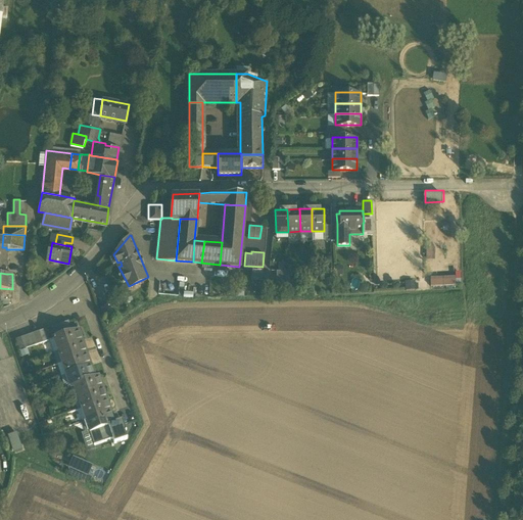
[(431,283),(453,282),(453,273),(431,274),(431,283)]
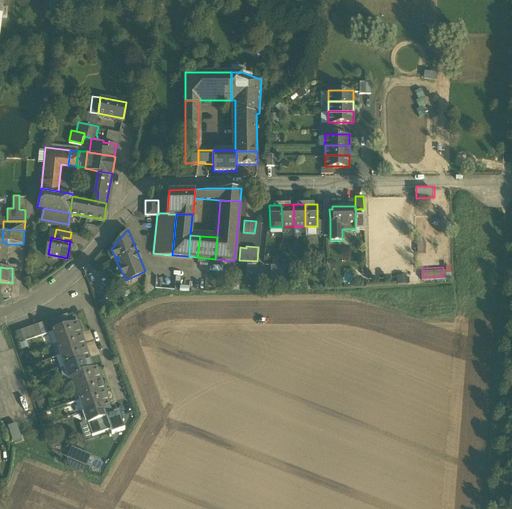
[(397,272),(398,281),(409,281),(409,272),(397,272)]
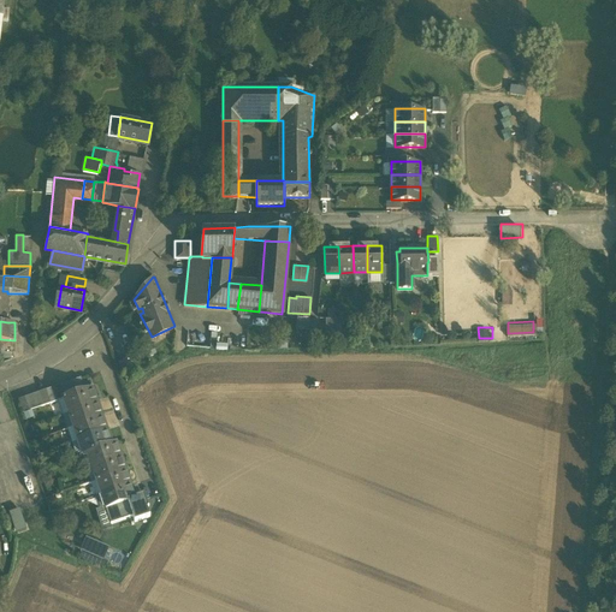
[(15,340),(0,339),(0,351),(15,352),(15,340)]
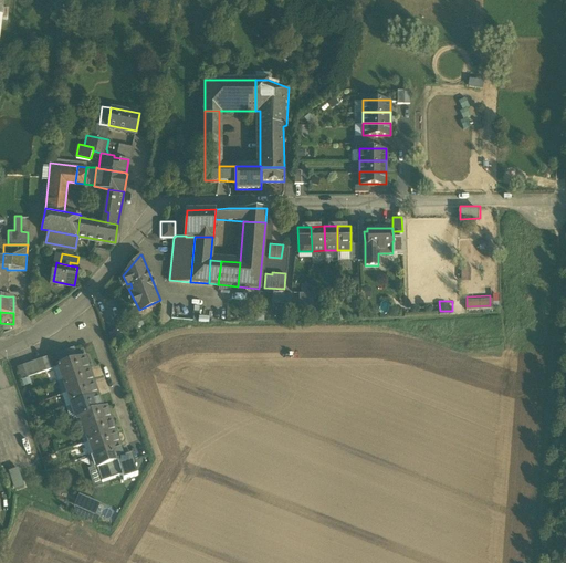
[(73,346),(67,348),(71,361),(77,358),(73,346)]
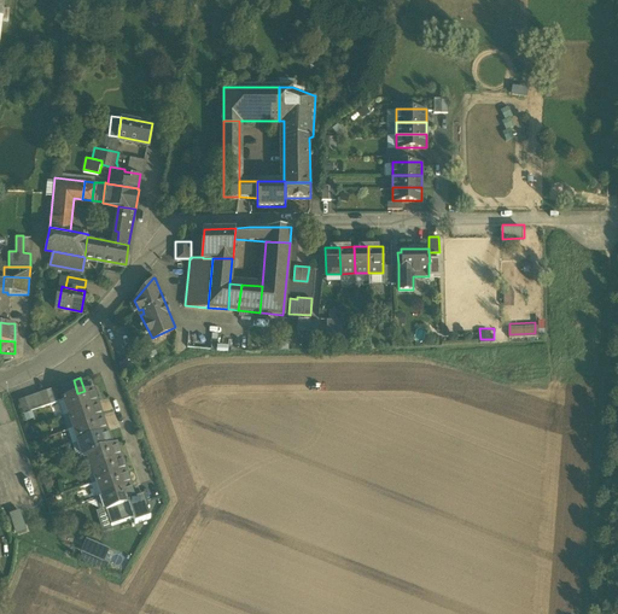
[(74,380),(66,382),(71,395),(77,393),(74,380)]
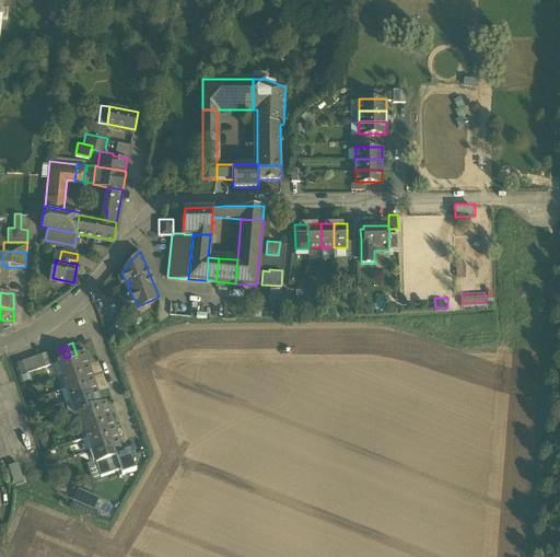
[(60,347),(54,349),(58,361),(59,360),(65,358),(60,347)]
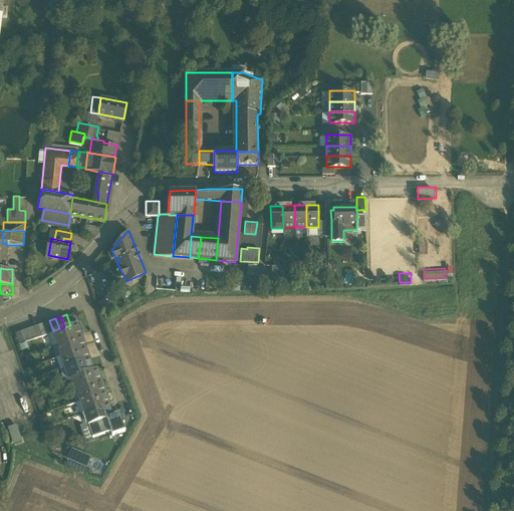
[(49,320),(44,322),(47,333),(53,331),(49,320)]
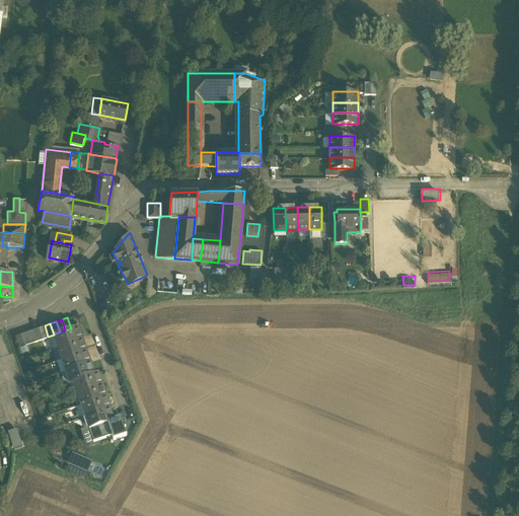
[(45,325),(39,327),(43,338),(48,337),(45,325)]
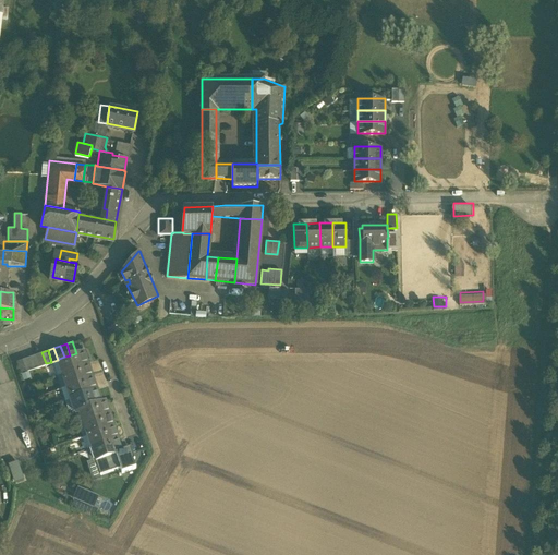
[(64,357),(59,359),(63,372),(87,363),(83,351),(76,353),(70,356),(64,357)]
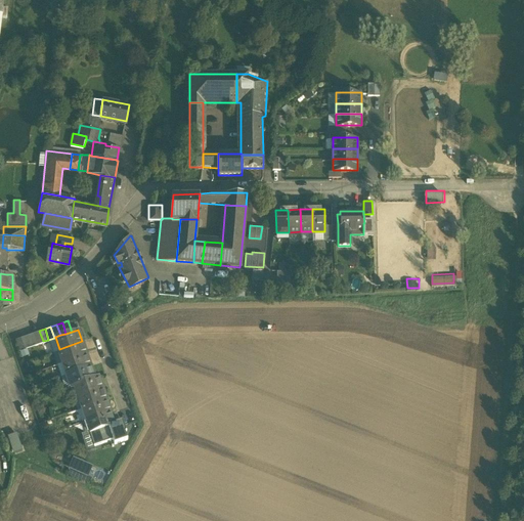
[(39,331),(33,333),(37,343),(43,341),(39,331)]
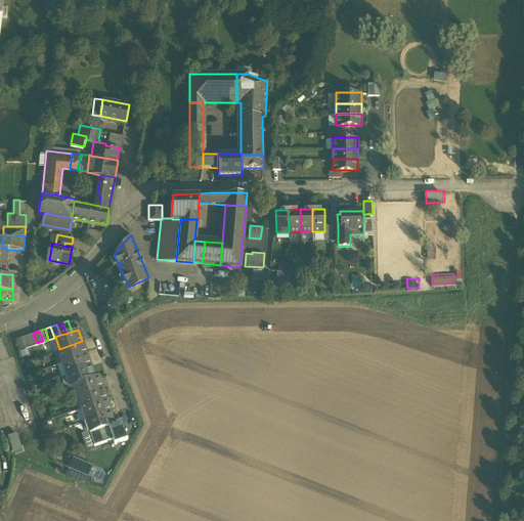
[(33,333),(28,335),(32,345),(37,343),(33,333)]
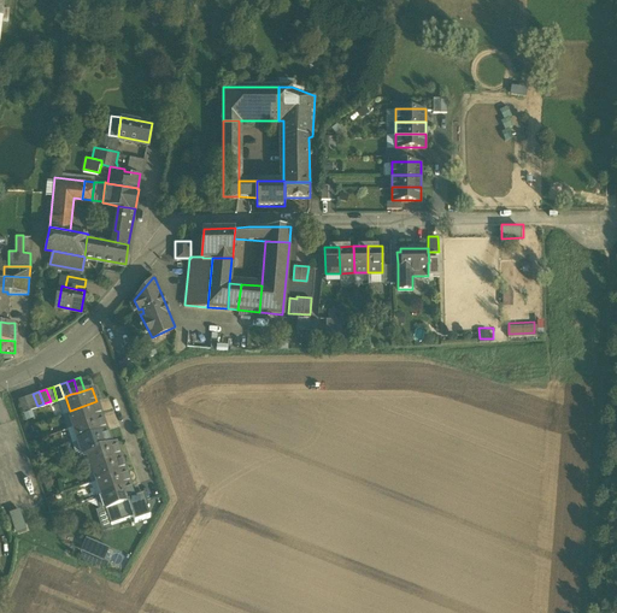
[(33,394),(25,396),(30,408),(37,406),(33,394)]
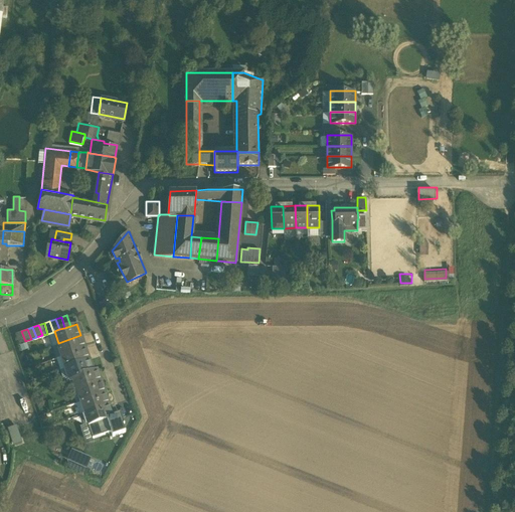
[(21,331),(15,333),(19,343),(25,341),(21,331)]
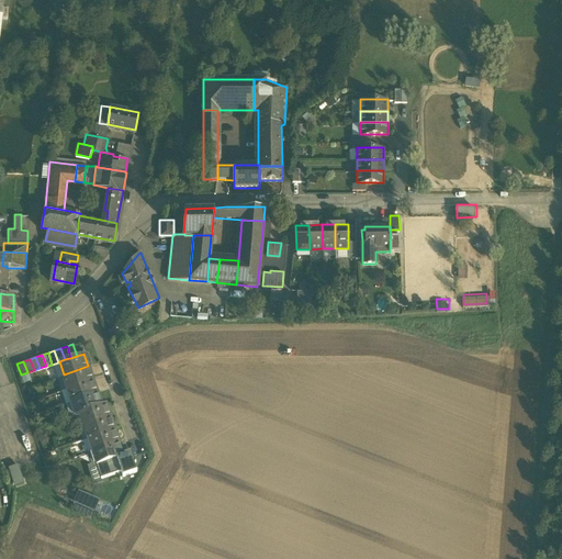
[(88,366),(64,375),(67,388),(92,379),(88,366)]
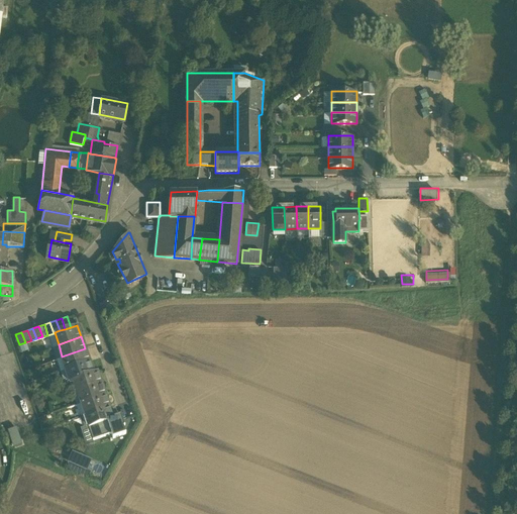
[(85,348),(62,356),(66,368),(89,360),(85,348)]
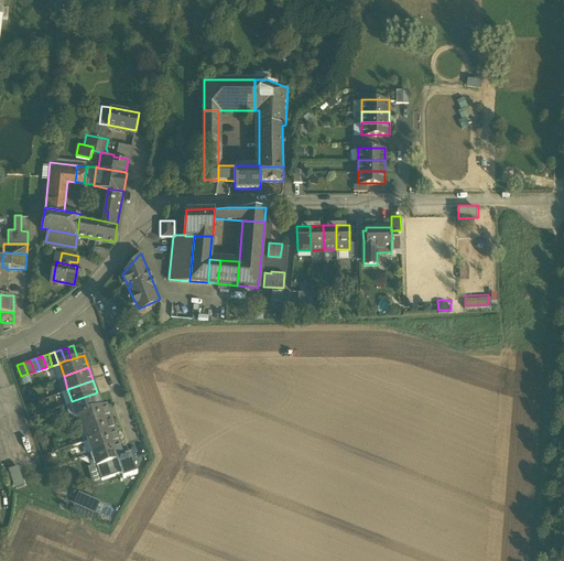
[(97,392),(72,401),(76,414),(80,413),(101,406),(97,392)]
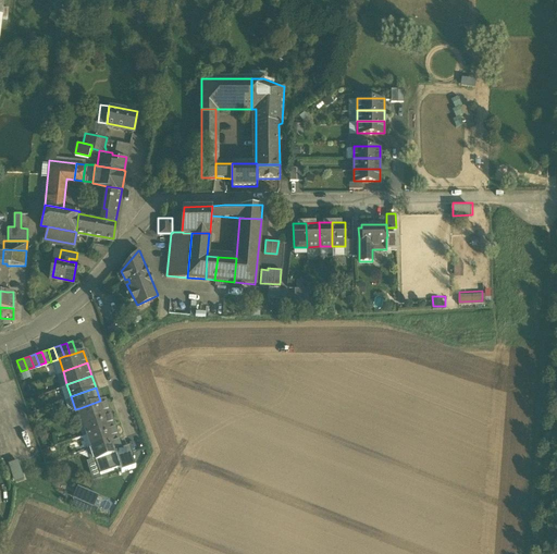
[(100,401),(79,408),(84,420),(109,411),(104,399),(100,401)]
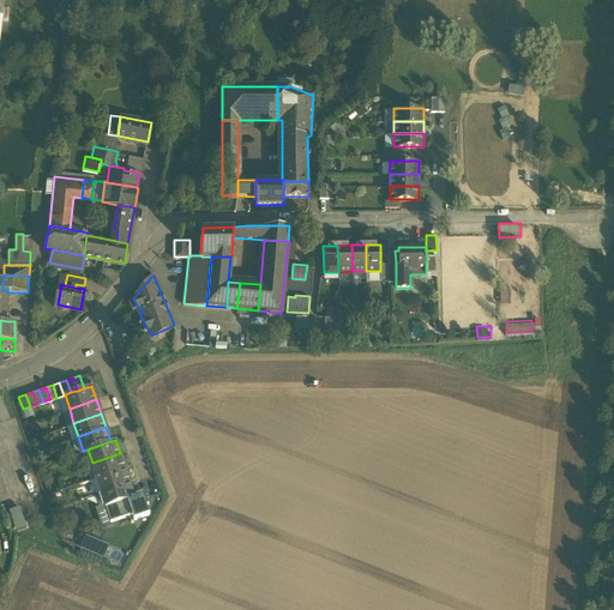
[(120,453),(92,463),(97,476),(125,467),(120,453)]
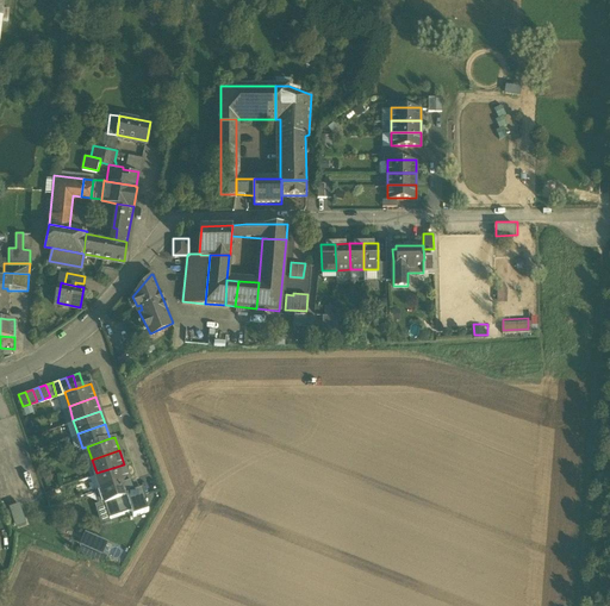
[(124,464),(97,473),(101,487),(129,478),(124,464)]
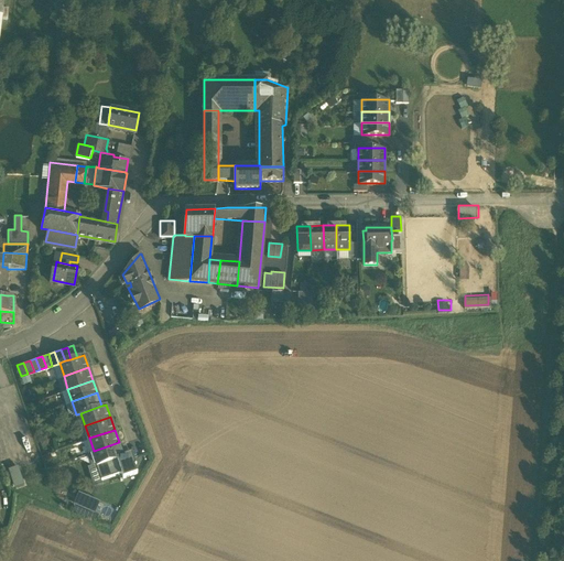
[(119,442),(94,451),(98,463),(98,464),(117,457),(123,455),(123,454),(119,442)]
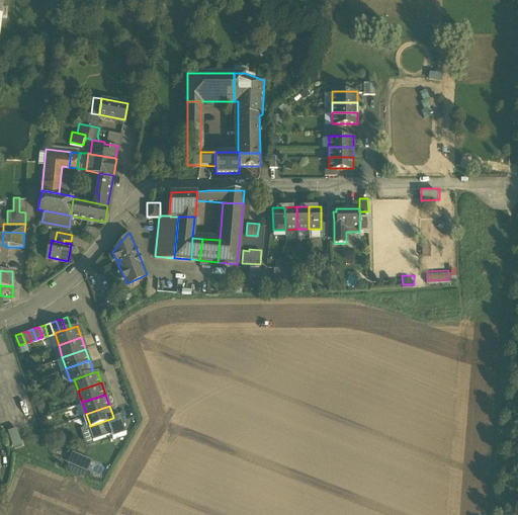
[(120,414),(113,417),(113,418),(107,420),(111,432),(113,437),(125,433),(123,426),(124,426),(120,414)]
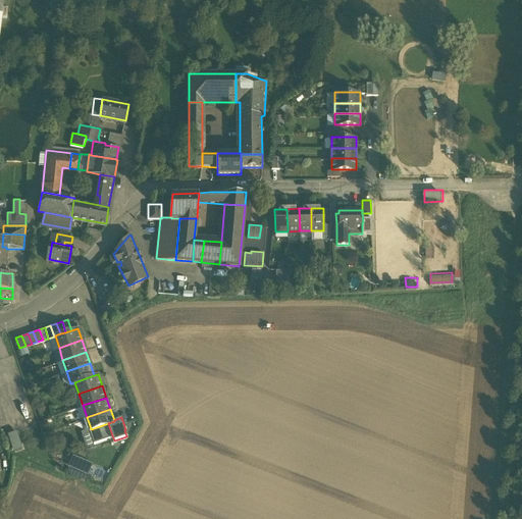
[(108,423),(91,429),(91,428),(89,429),(94,443),(112,435),(108,423)]
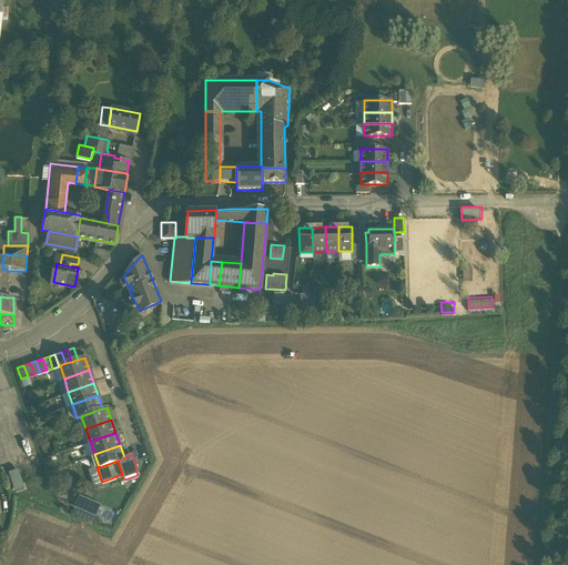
[(24,486),(18,470),(9,473),(14,490),(24,486)]
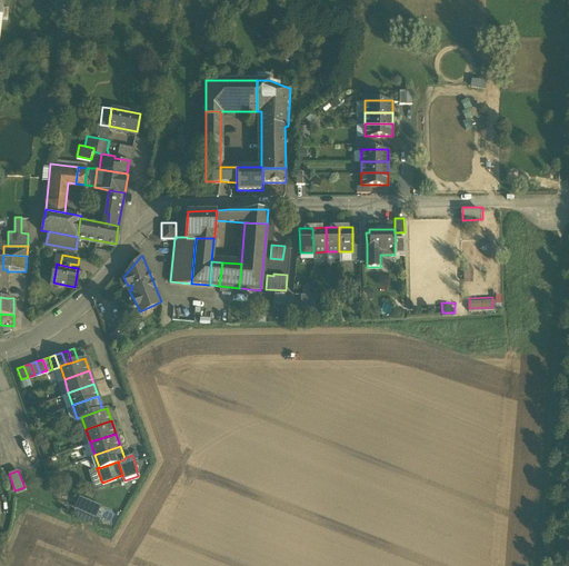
[(100,505),(92,503),(89,513),(97,515),(100,505)]
